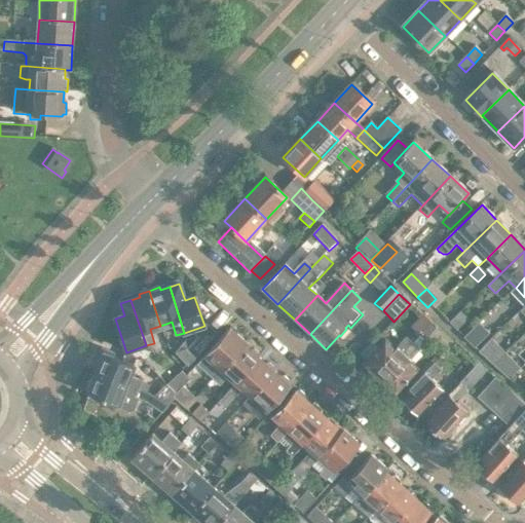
[(461,313),(450,324),(458,332),(470,322),(461,313)]
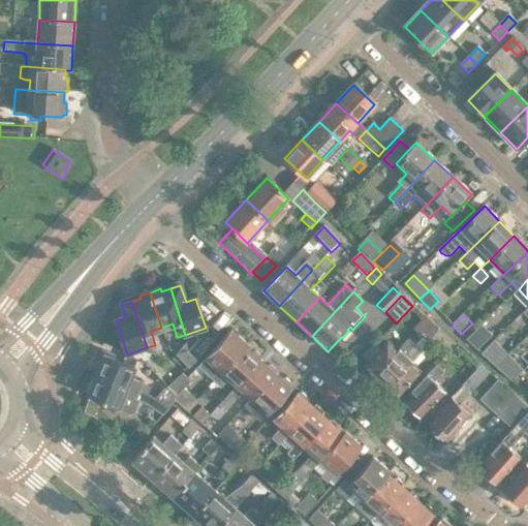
[(412,331),(421,338),(432,326),(423,318),(412,331)]
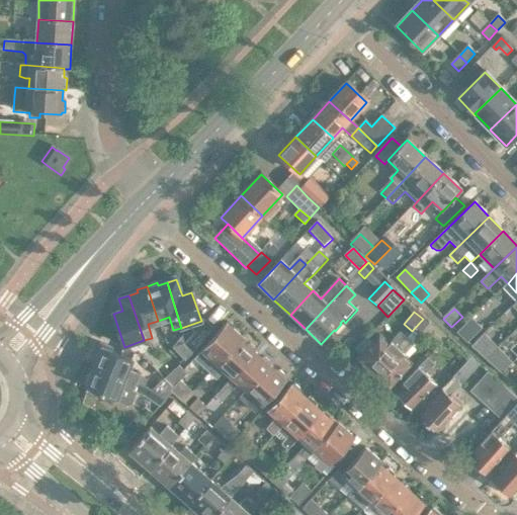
[(412,331),(421,338),(431,326),(423,319),(412,331)]
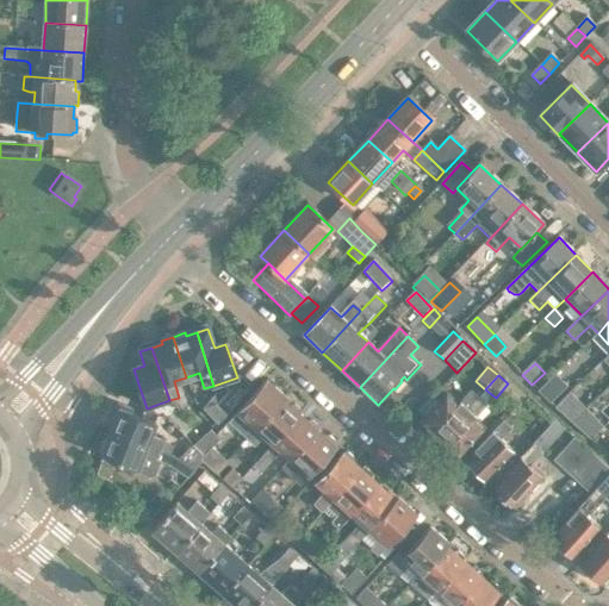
[(538,392),(550,404),(566,387),(555,375),(538,392)]
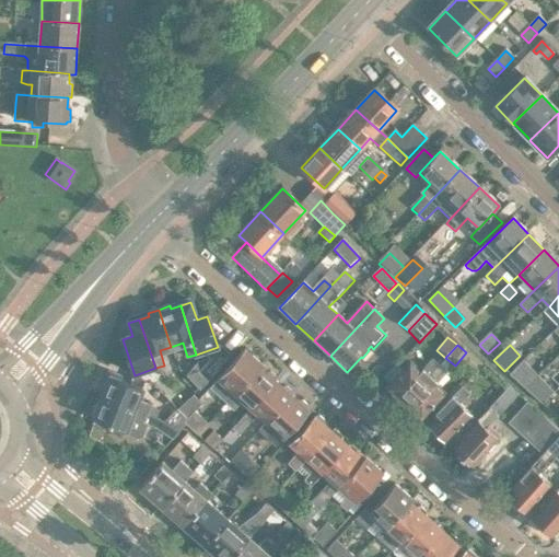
[(205,367),(198,374),(206,383),(212,376),(231,357),(222,348),(205,367)]
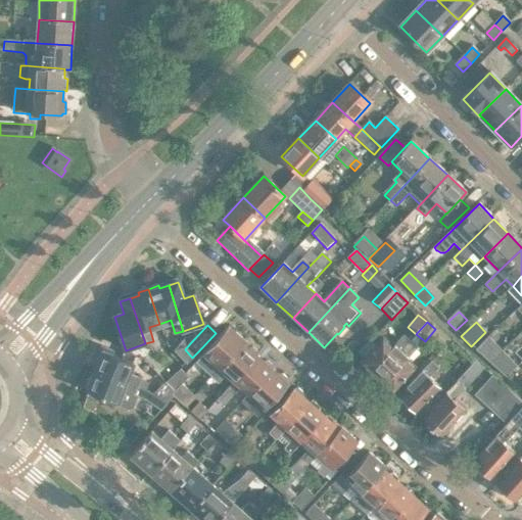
[(220,368),(244,341),(229,327),(196,363),(189,371),(196,377),(203,369),(211,376),(220,368)]
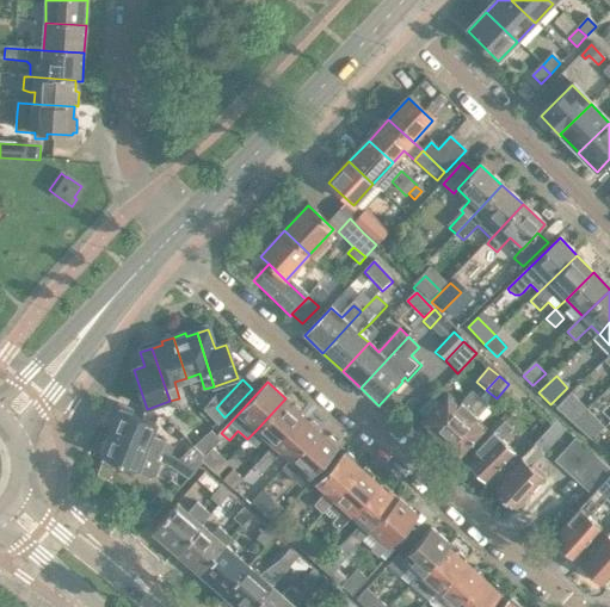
[(486,390),(479,400),(487,407),(494,397),(486,390)]
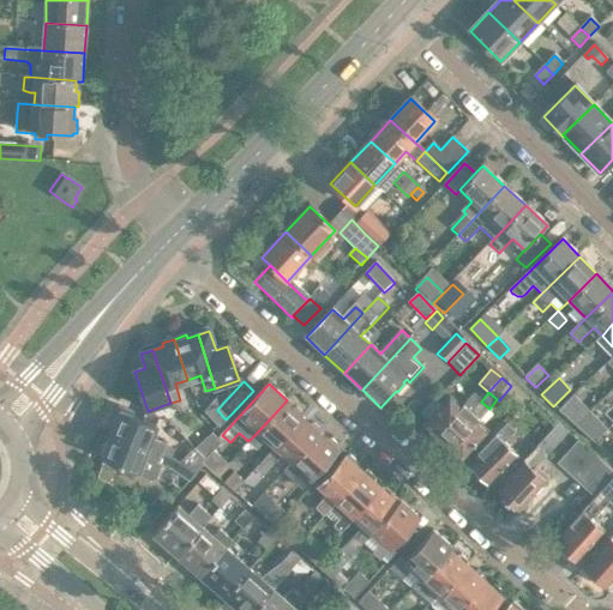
[(433,438),(437,438),(444,444),(481,402),(474,394),(461,409),(450,399),(425,427),(428,429),(428,433),(433,438)]
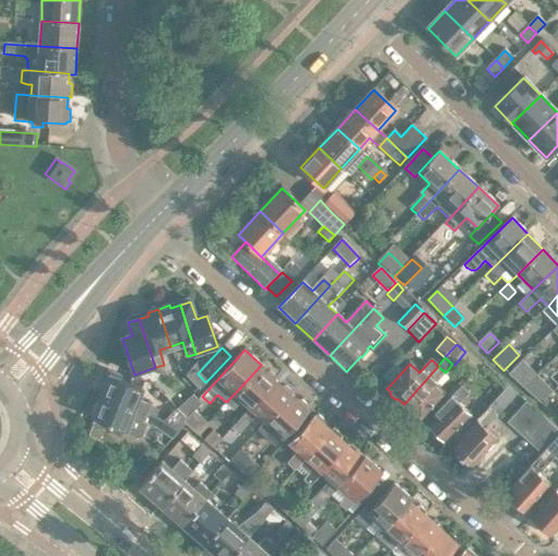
[(537,377),(522,362),(509,375),(525,389),(537,377)]
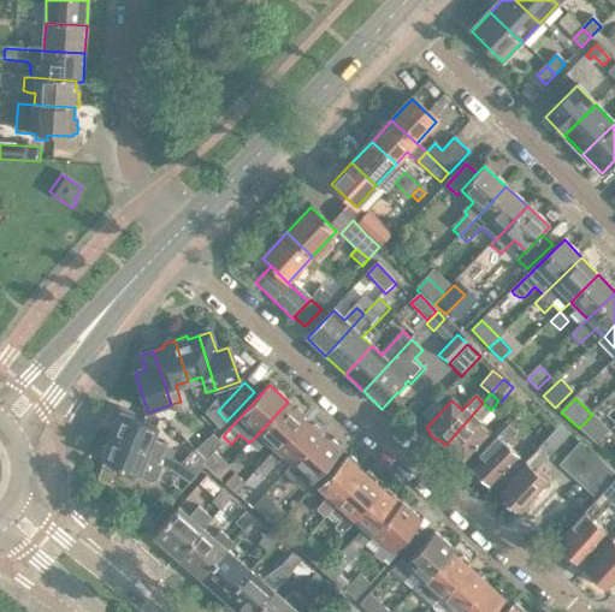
[(266,440),(277,449),(303,420),(302,419),(303,417),(302,415),(299,411),(295,410),(294,411),(287,404),(288,402),(259,433),(249,443),(258,450),(266,440)]
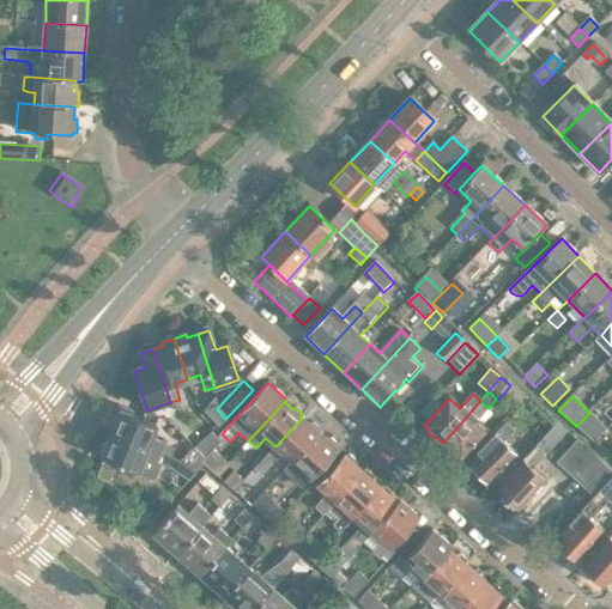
[(489,408),(480,401),(443,443),(449,449),(450,452),(455,457),(459,457),(461,460),(486,432),(476,422),(489,408)]
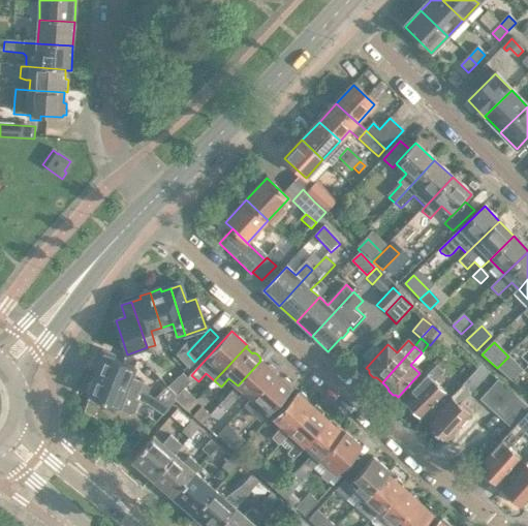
[(188,368),(194,362),(187,353),(180,360),(188,368)]
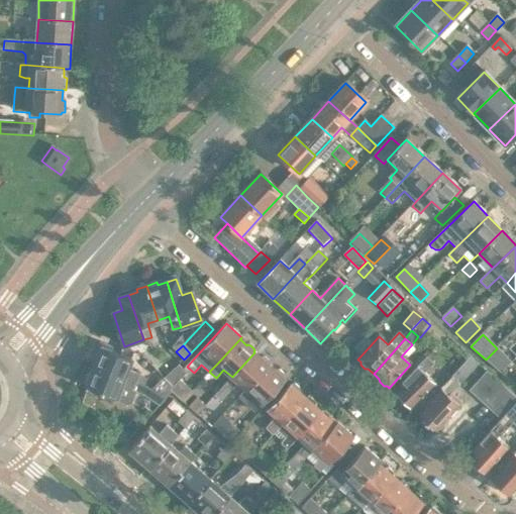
[(101,347),(94,367),(135,383),(146,387),(149,380),(127,371),(132,360),(101,347)]
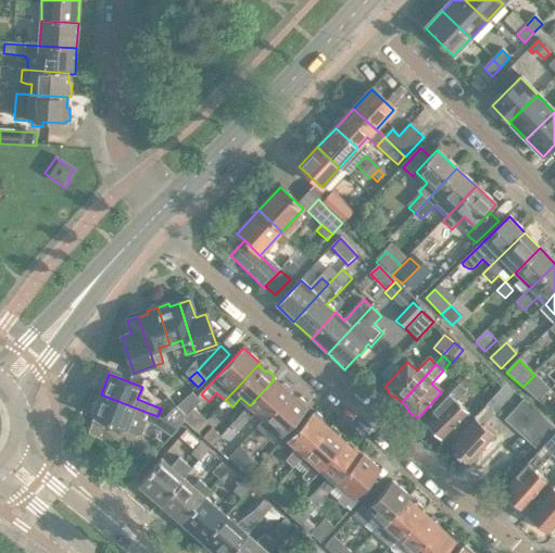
[(534,375),(522,387),(539,401),(541,399),(550,390),(534,375)]
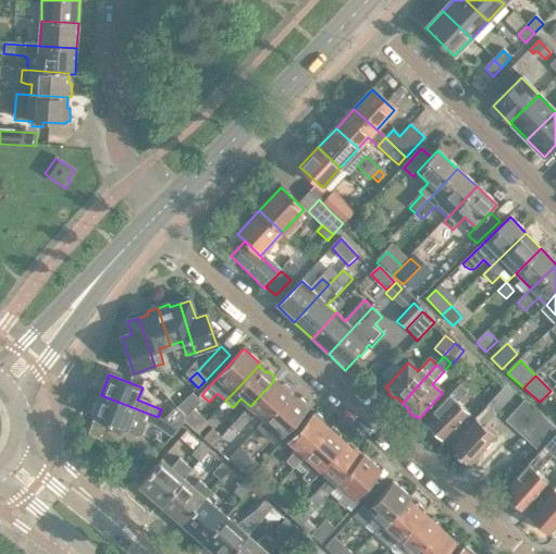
[(257,413),(266,420),(267,420),(289,394),(288,393),(289,392),(288,390),(285,385),(282,385),(281,386),(274,380),(250,406),(223,436),(230,443),(257,413)]
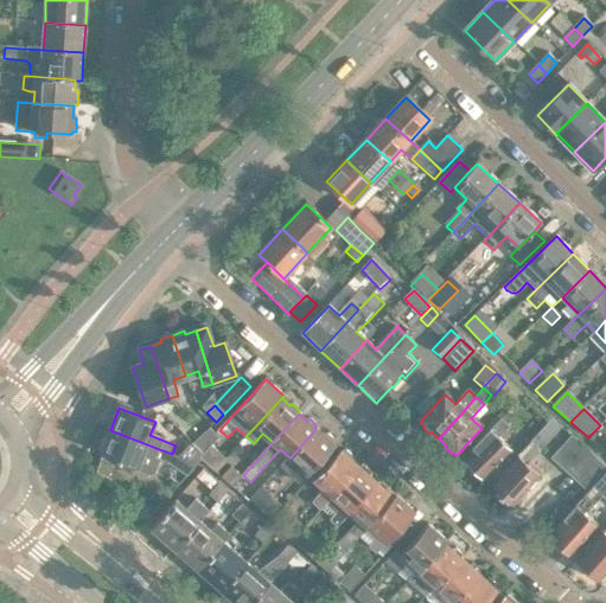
[(560,428),(550,419),(529,443),(530,444),(538,451),(540,450),(560,428)]
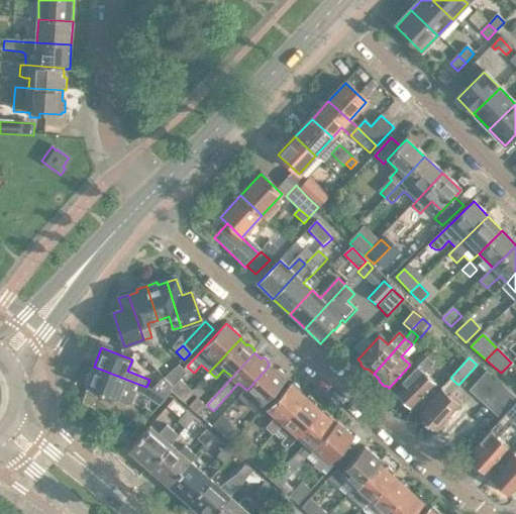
[(400,385),(404,388),(398,394),(400,397),(398,398),(406,406),(408,405),(411,407),(435,384),(425,374),(433,365),(426,358),(400,385)]
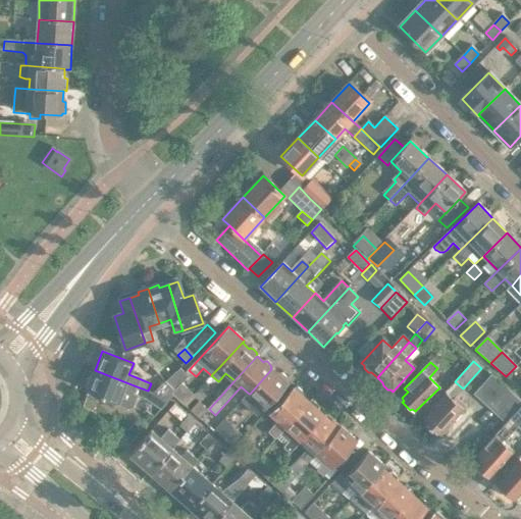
[(469,384),(476,391),(491,374),(485,368),(469,384)]
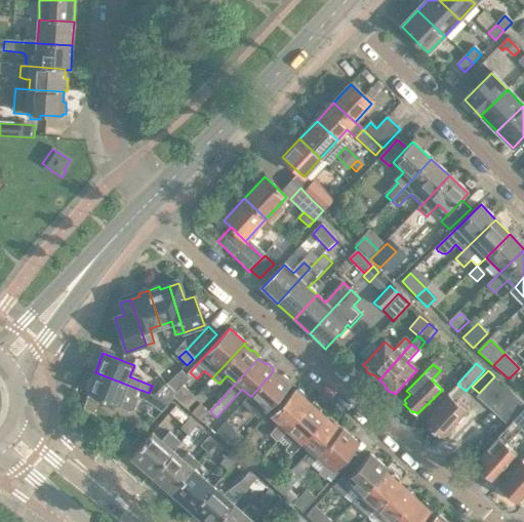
[(251,396),(250,396),(243,405),(258,419),(289,386),(287,385),(288,384),(288,380),(284,377),(281,377),(281,378),(273,371),(251,396)]
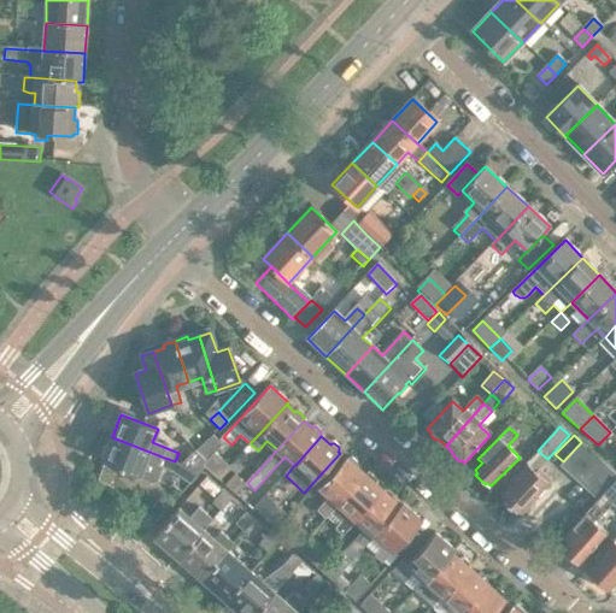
[(175,461),(162,457),(112,437),(107,448),(106,448),(104,449),(101,455),(103,458),(104,459),(103,460),(139,475),(138,478),(151,483),(156,482),(162,467),(171,471),(188,482),(195,475),(181,465),(175,461)]
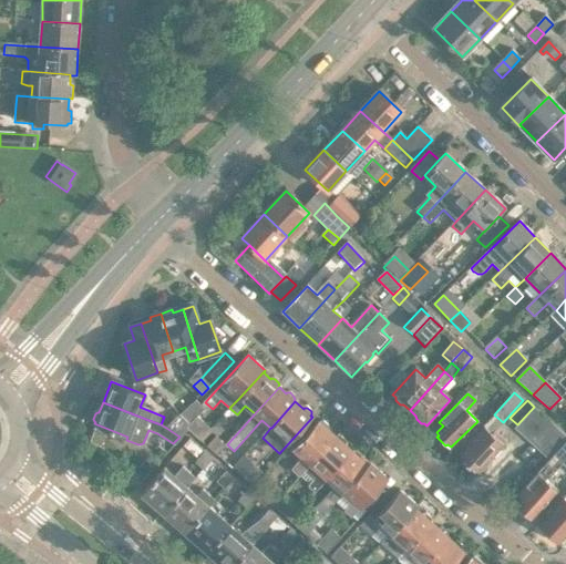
[(194,402),(187,410),(196,418),(203,410),(194,402)]
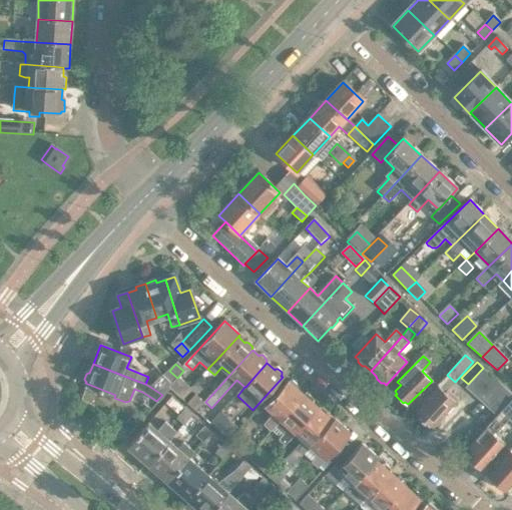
[(466,388),(474,395),(491,377),(483,370),(466,388)]
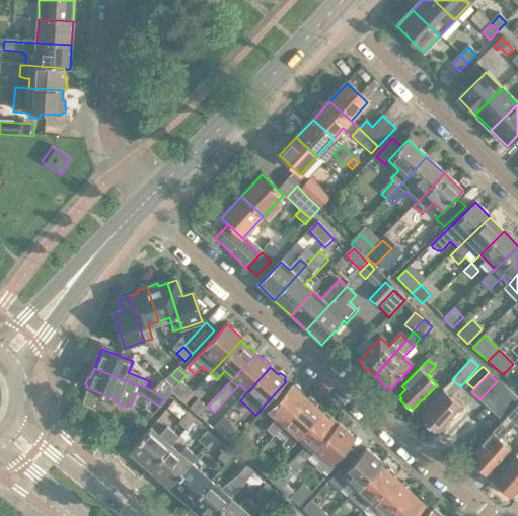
[(165,382),(165,383),(172,389),(179,382),(171,375),(165,382)]
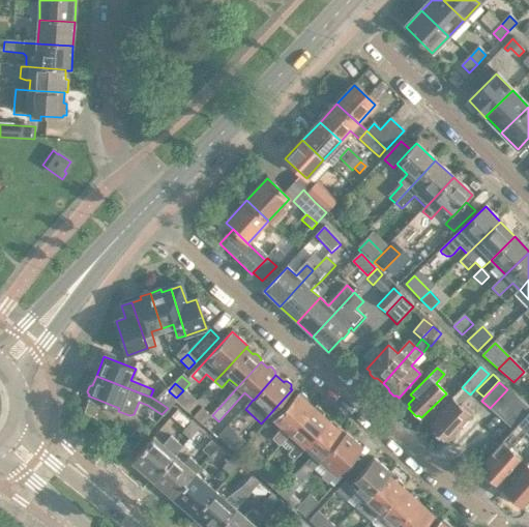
[(471,393),(470,394),(463,388),(456,397),(454,397),(436,416),(437,417),(431,426),(438,432),(438,435),(442,439),(445,439),(447,441),(474,412),(464,403),(472,393),(471,393)]
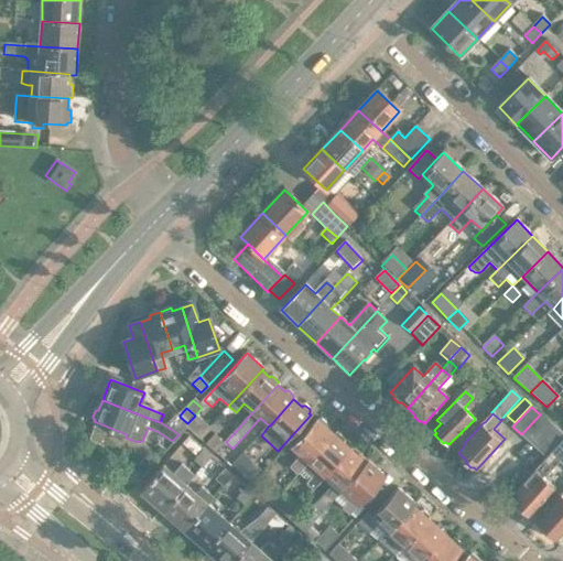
[(179,434),(187,423),(180,417),(180,416),(177,414),(165,425),(179,434)]
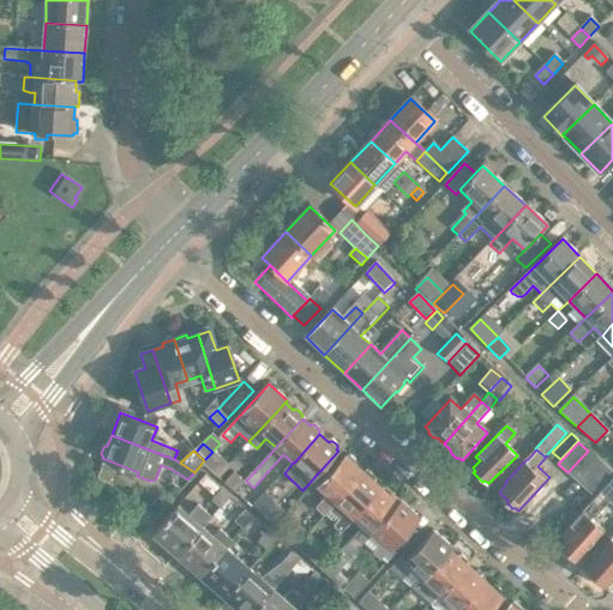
[(568,472),(577,482),(596,459),(588,451),(568,472)]
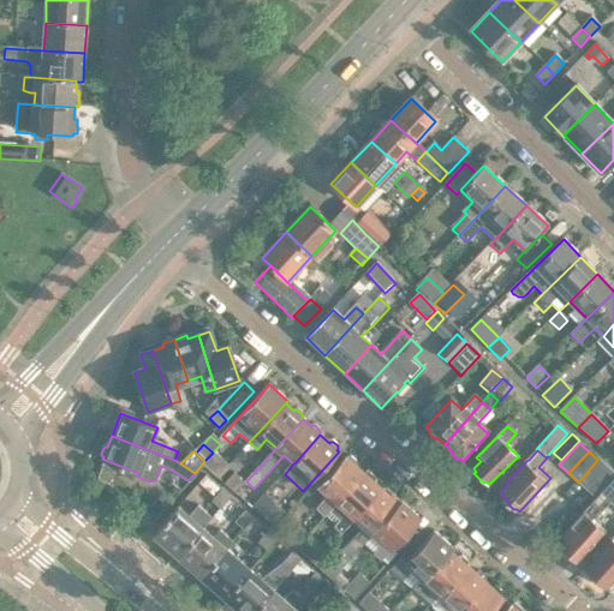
[(214,453),(202,465),(218,478),(228,466),(214,453)]
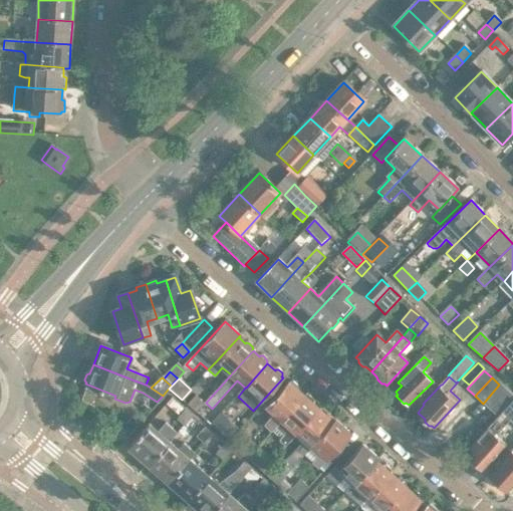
[(282,421),(304,397),(297,390),(297,389),(297,387),(293,384),(291,382),(290,384),(289,382),(267,407),(276,416),(268,424),(275,430),(282,421)]
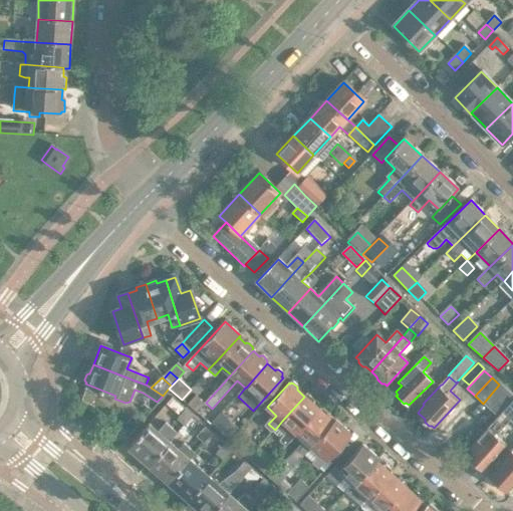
[(499,385),(483,404),(490,411),(507,392),(499,385)]
